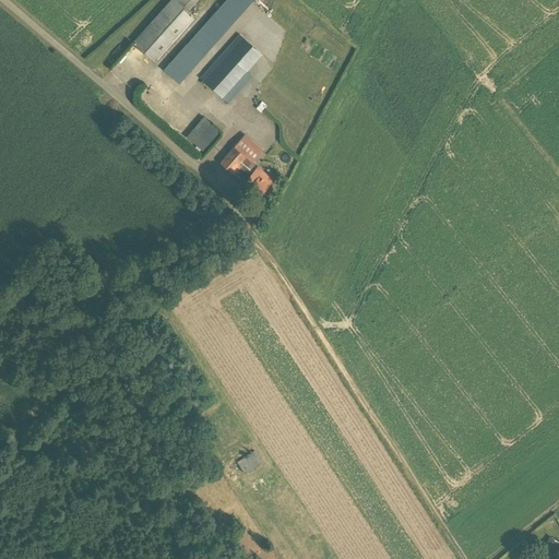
[(197,0),(171,0),(132,44),(153,62),(193,16),(188,11),(197,0)]
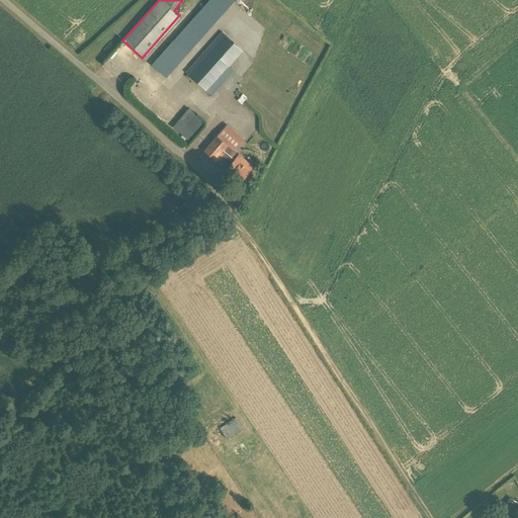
[(236,0),(209,0),(152,66),(166,78),(169,74),(170,75),(236,0)]
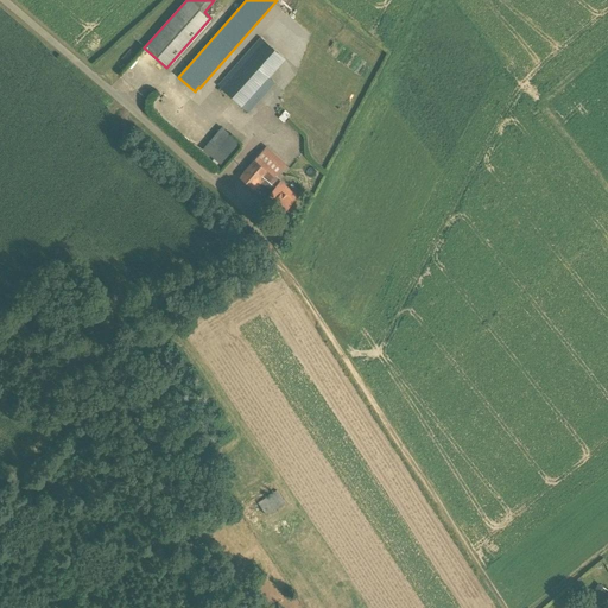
[(217,86),(247,112),(253,106),(273,82),(267,77),(277,67),(253,45),(217,86)]
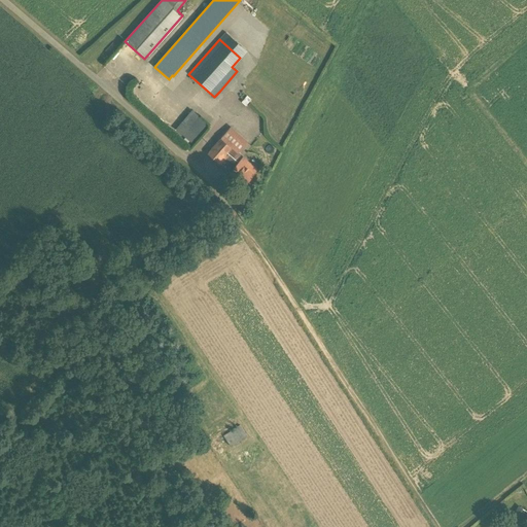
[(175,129),(191,143),(209,124),(192,109),(175,129)]
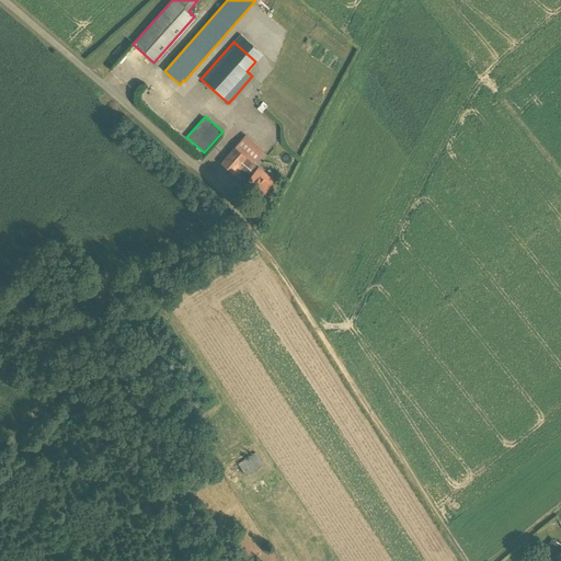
[(245,136),(235,147),(220,163),(260,197),(271,185),(263,178),(265,174),(253,163),(263,151),(245,136)]
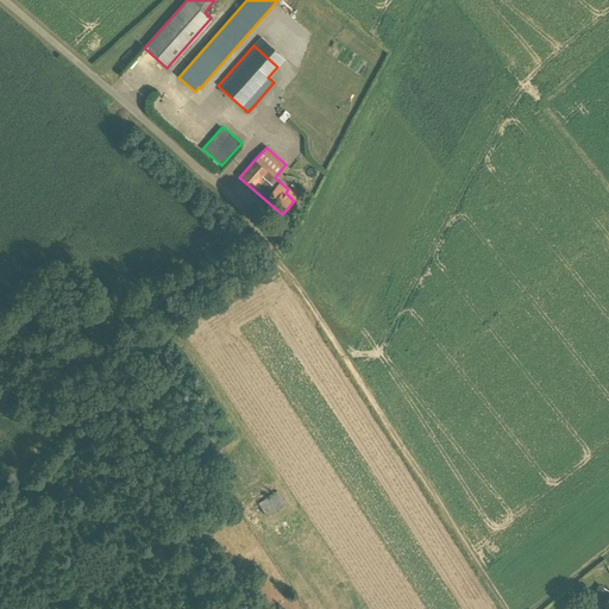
[(277,493),(259,504),(267,518),(286,504),(277,493)]
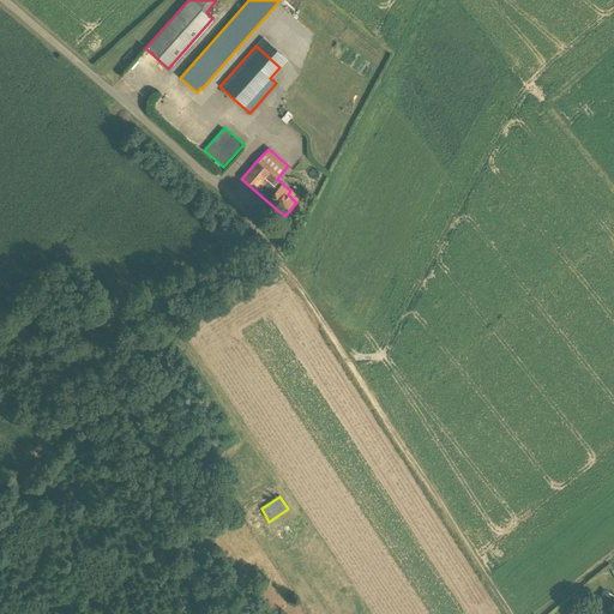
[(254,530),(269,522),(262,509),(259,506),(245,515),(254,530)]
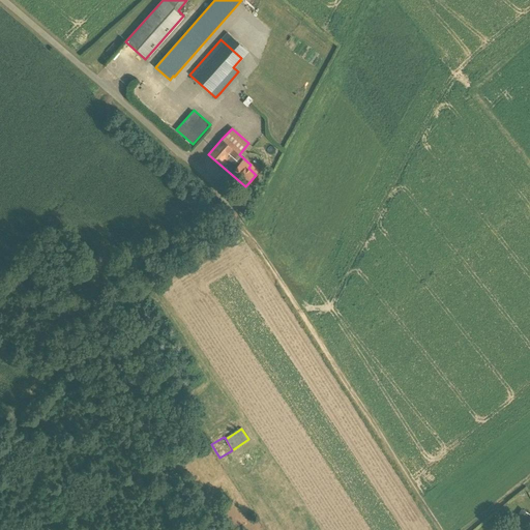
[(525,529),(529,523),(529,517),(522,512),(513,525),(521,529),(525,529)]
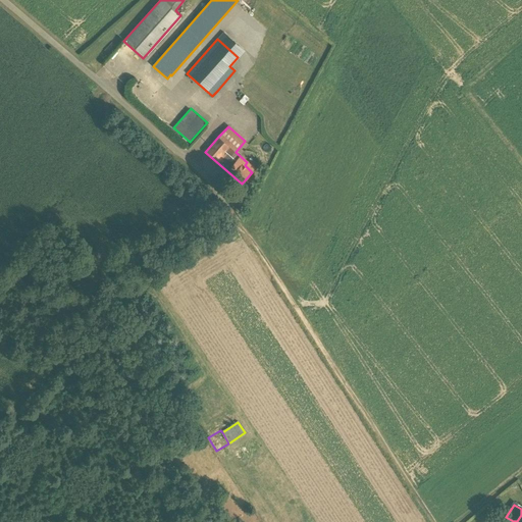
All buildings are outlined.
